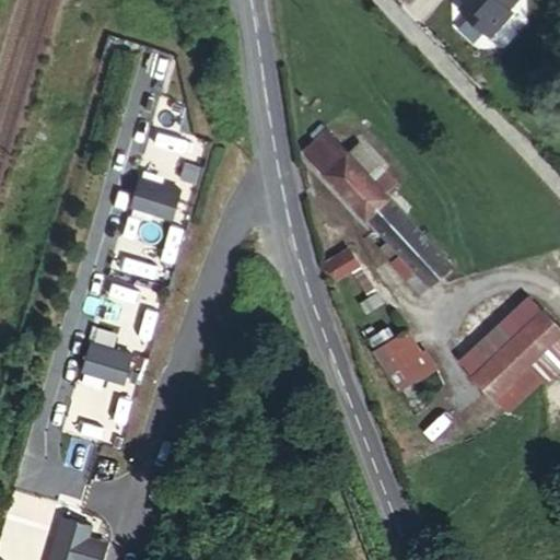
[(490,0),(505,10),(512,0),(490,0)]
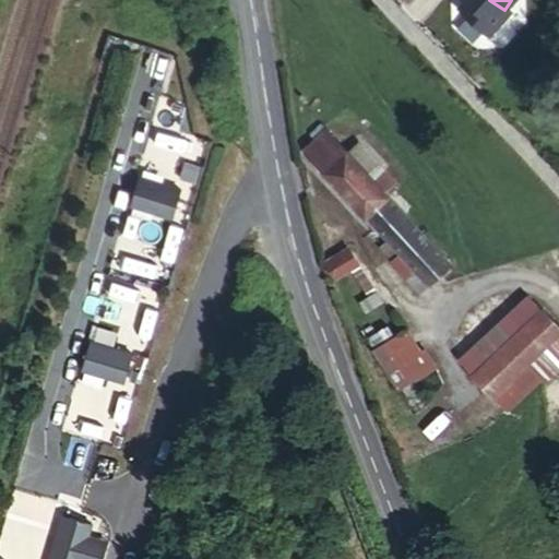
[(337,81),(351,70),(342,60),(329,71),(337,81)]
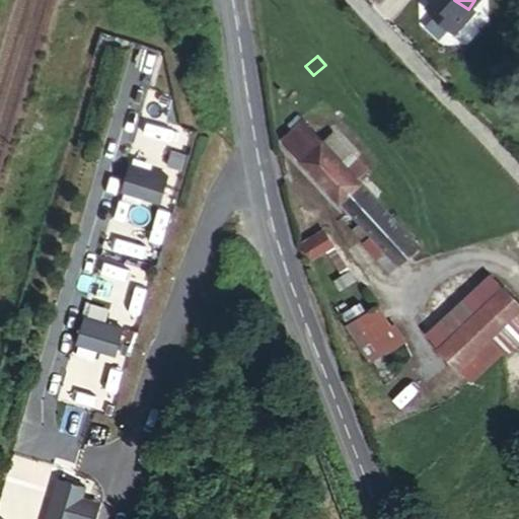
[(346,167),(323,142),(299,116),(289,125),(293,131),(285,139),(338,201),(368,173),(356,159),(346,167)]
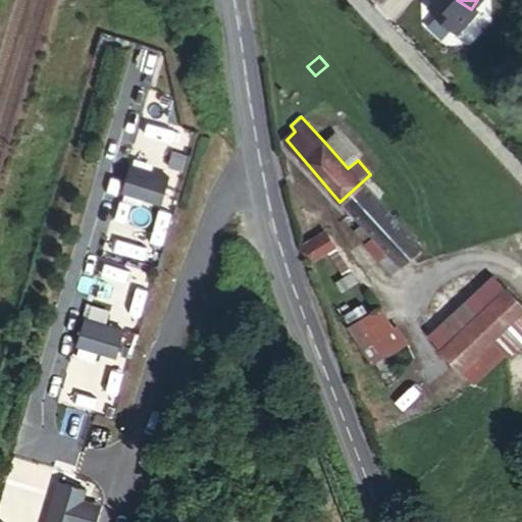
[(334,135),(325,143),(348,168),(358,160),(334,135)]
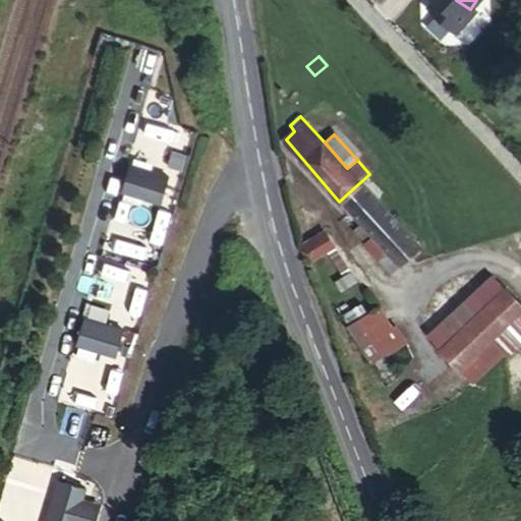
[(369,174),(339,201),(360,225),(353,232),(390,273),(431,235),(375,170),(369,174)]
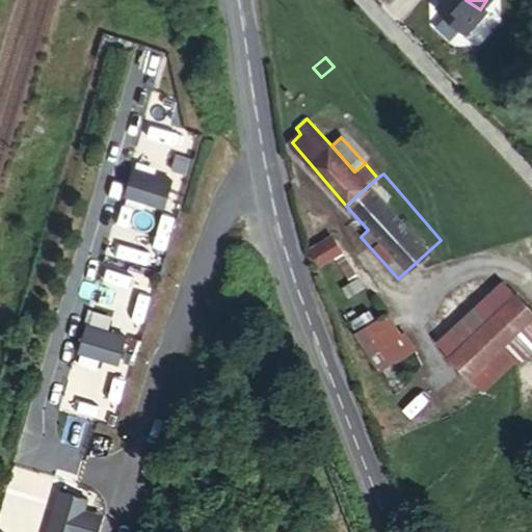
[(167,193),(128,181),(124,197),(162,209),(167,193)]
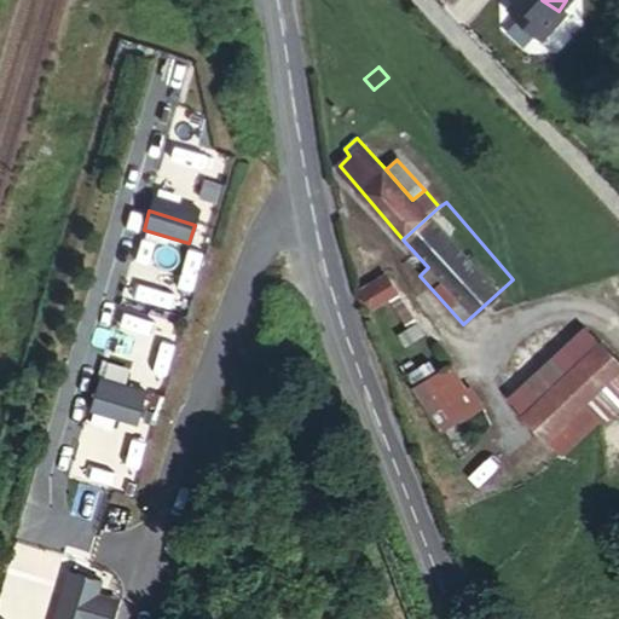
[(389,298),(395,294),(386,278),(358,295),(368,310),(389,298)]
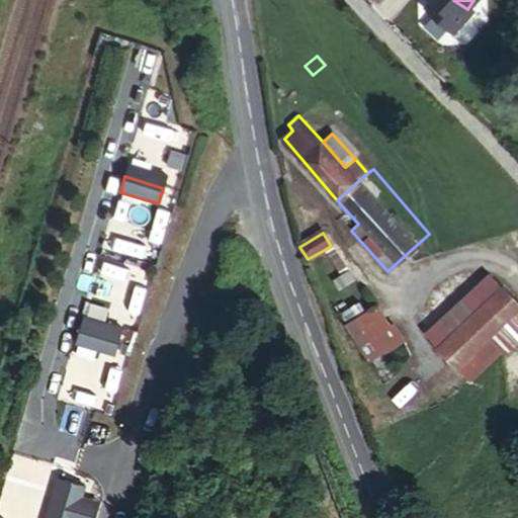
[(347,272),(331,246),(326,249),(341,275),(347,272)]
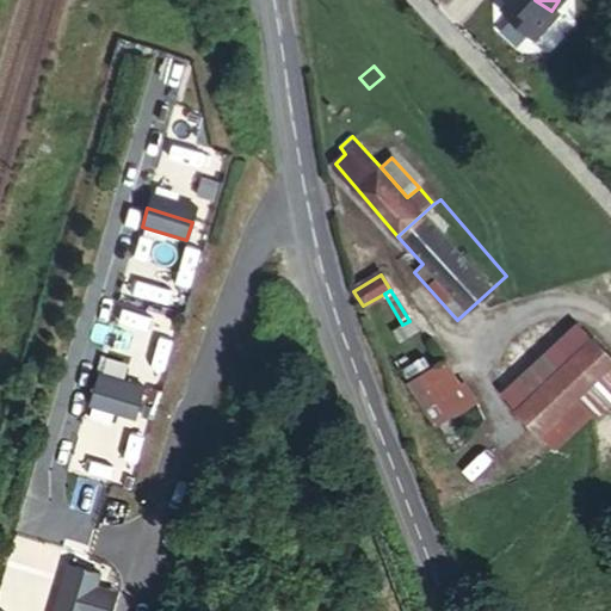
[(517,409),(592,340),(579,326),(505,395),(517,409)]
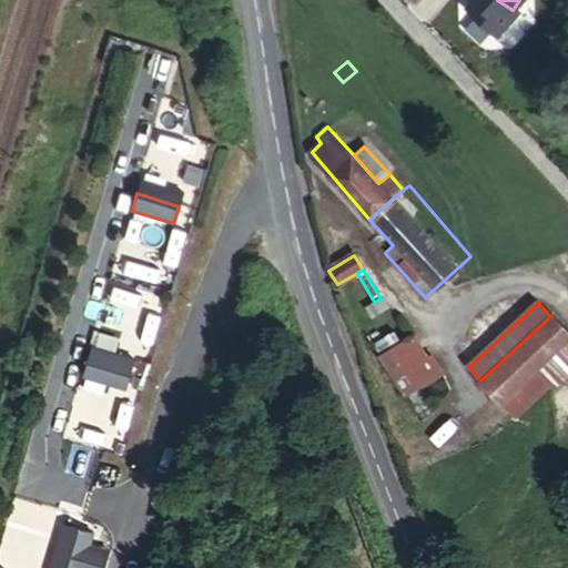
[(567,338),(567,335),(550,316),(480,381),(500,401),(534,371),(567,338)]
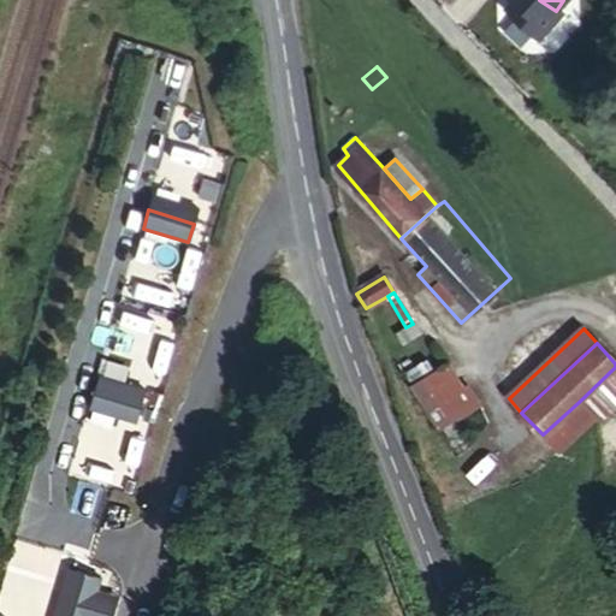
[(410,389),(442,368),(427,345),(396,365),(410,389)]
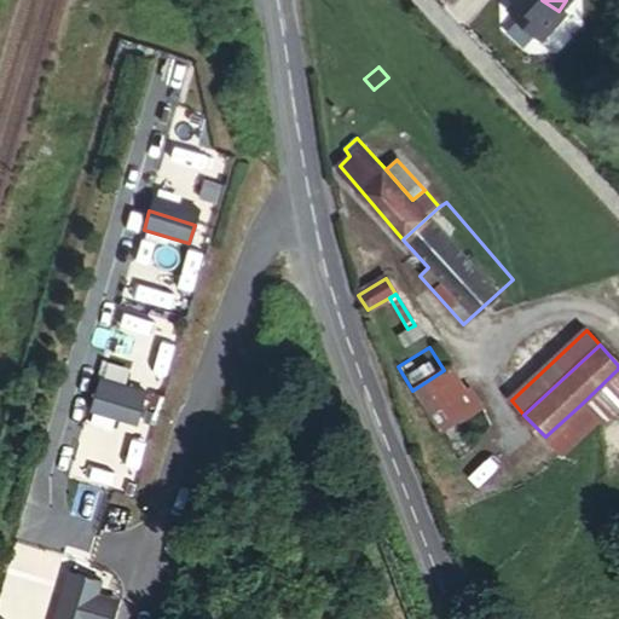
[(618,369),(582,404),(595,420),(618,398),(618,369)]
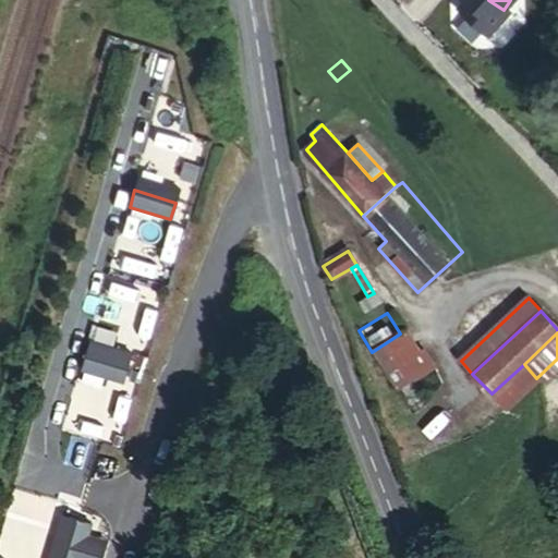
[(423,371),(400,334),(372,352),(387,376),(403,365),(412,378),(423,371)]
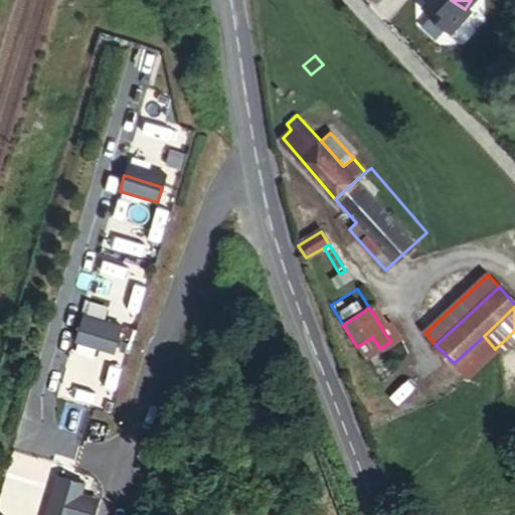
[(118,337),(79,325),(75,341),(113,352),(118,337)]
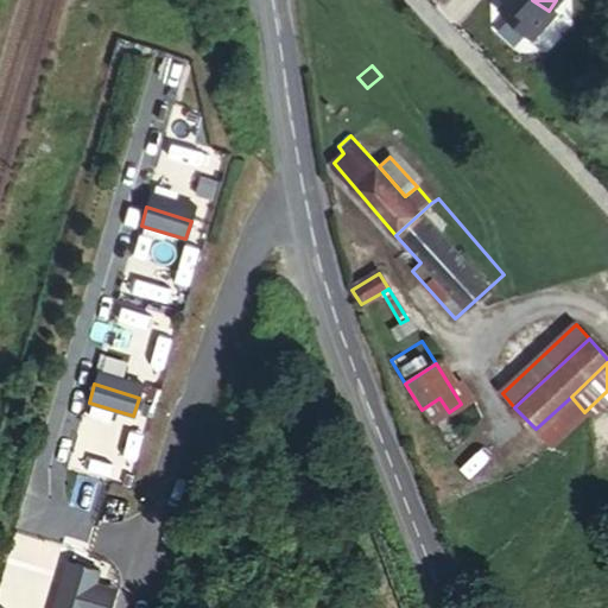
[(571,397),(536,429),(551,444),(584,412),(571,397)]
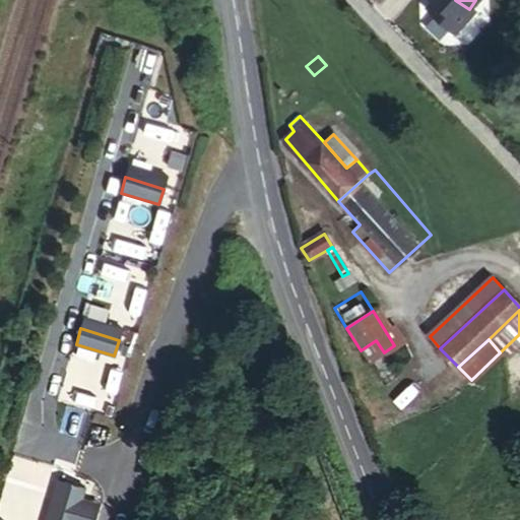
[(385,354),(384,352),(376,340),(361,350),(370,365),(385,354)]
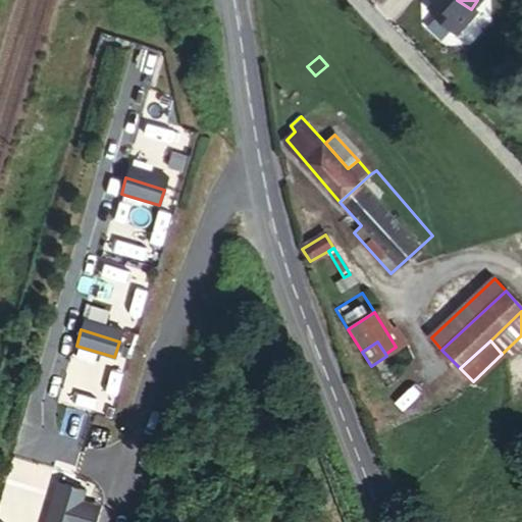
[(57,481),(46,521),(98,521),(104,504),(85,499),(87,489),(57,481)]
